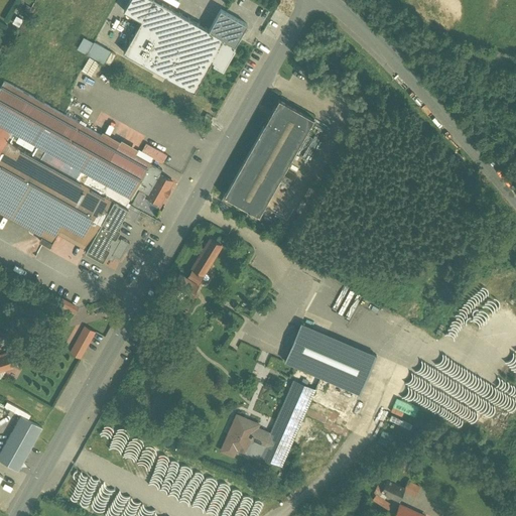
[(210,30),(155,0),(129,0),(124,11),(141,21),(124,52),(195,93),(213,60),(225,39),(210,30)]
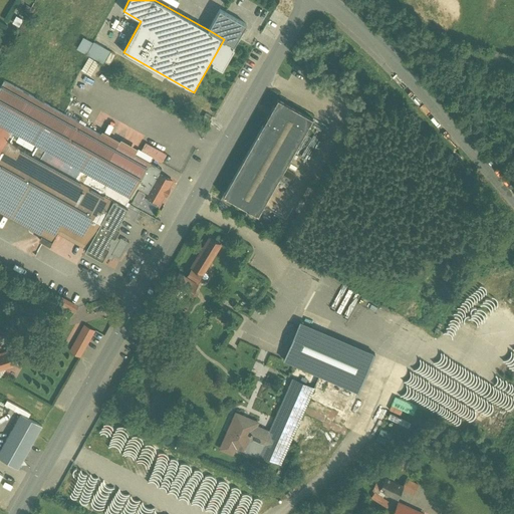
[(246,25),(220,10),(209,30),(224,39),(212,60),(214,62),(213,64),(223,70),(235,49),(233,48),(246,25)]
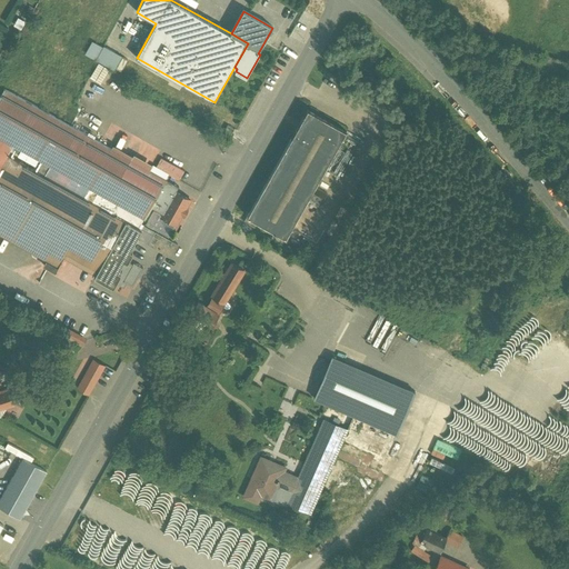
[(102,48),(95,43),(88,55),(96,59),(102,48)]
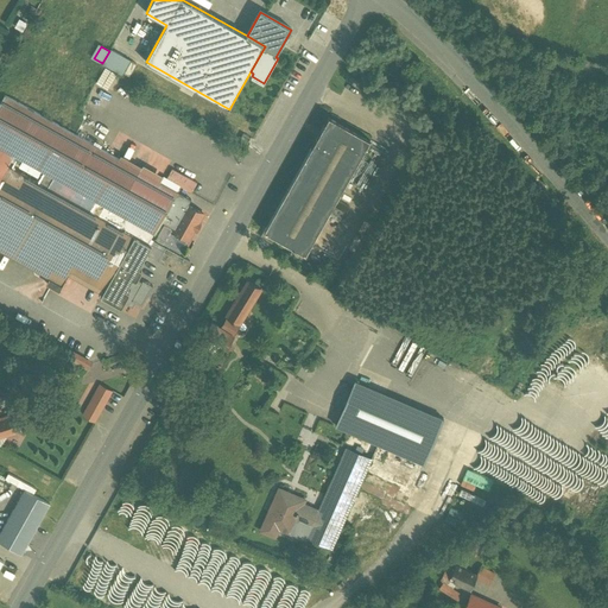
[(131,61),(112,50),(103,64),(122,75),(131,61)]
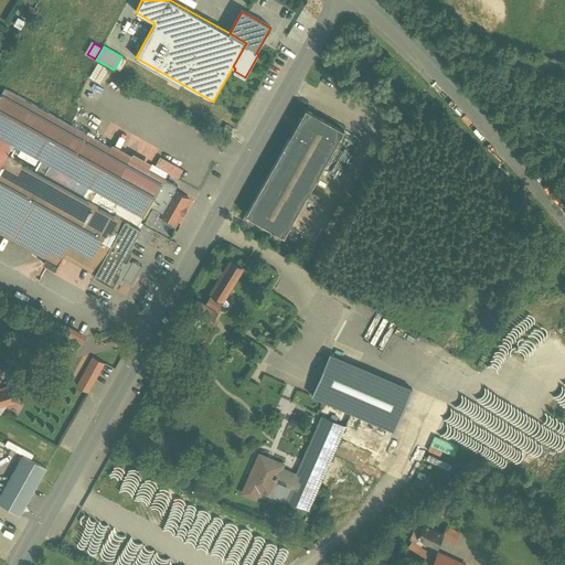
[(166,179),(4,88),(0,96),(0,233),(46,259),(45,259),(48,266),(51,268),(57,266),(64,255),(70,258),(72,255),(97,269),(125,220),(140,228),(144,224),(140,222),(144,217),(166,179)]
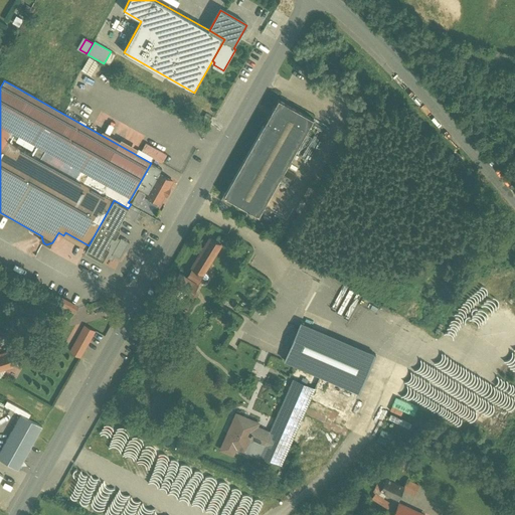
[(279,99),(223,196),(233,201),(249,210),(259,215),(314,119),(279,99)]
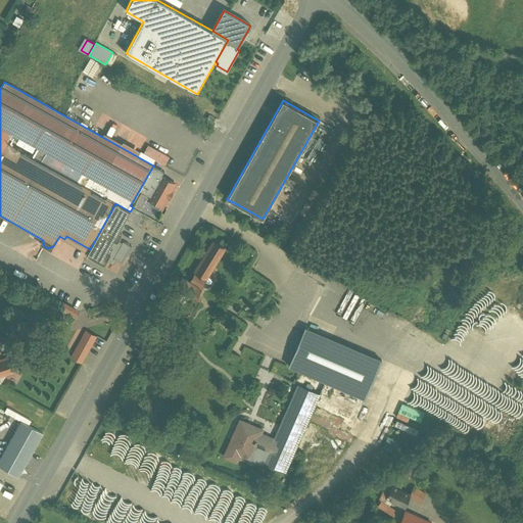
[(161,177),(149,199),(162,206),(168,197),(170,198),(172,194),(170,193),(175,184),(161,177)]
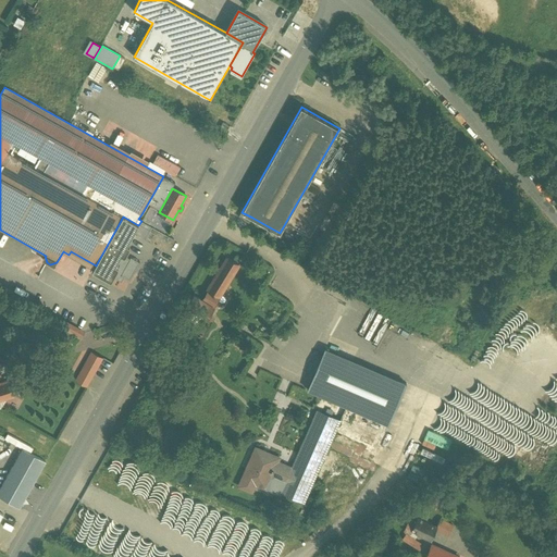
[(252,218),(242,212),(239,218),(249,223),(252,218)]
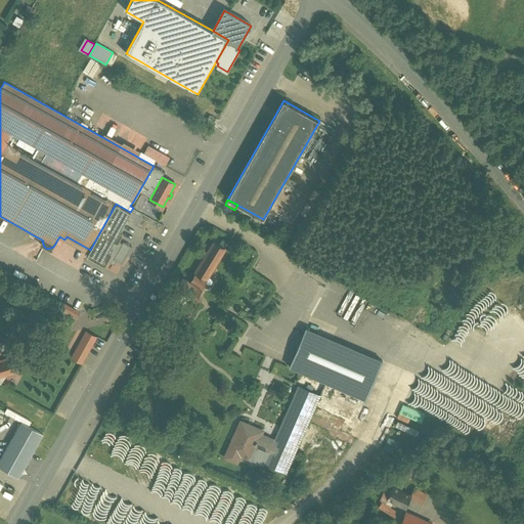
[(90,250),(87,256),(103,265),(105,264),(112,254),(111,252),(108,251),(114,241),(116,242),(119,242),(122,234),(122,232),(120,231),(130,212),(116,204),(90,250)]
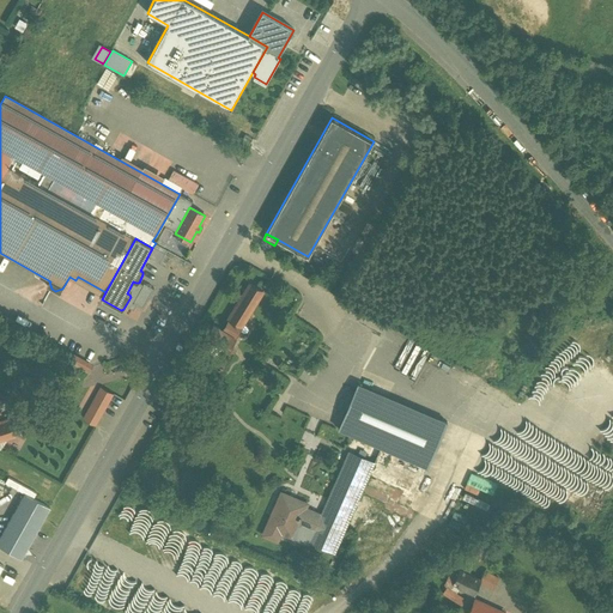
[(192,263),(168,250),(159,265),(183,278),(186,277),(192,266),(192,263)]
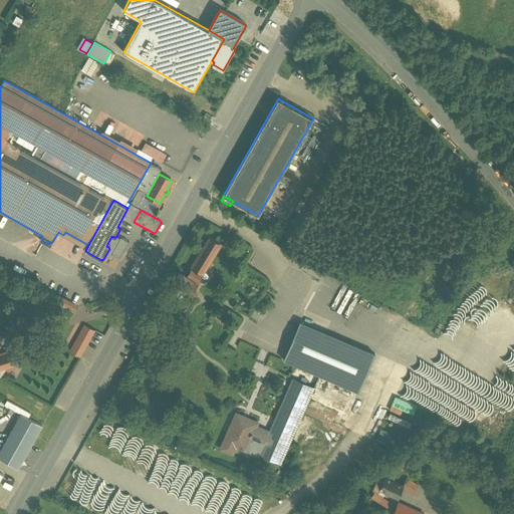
[(258,215),(249,210),(246,215),(255,220),(258,215)]
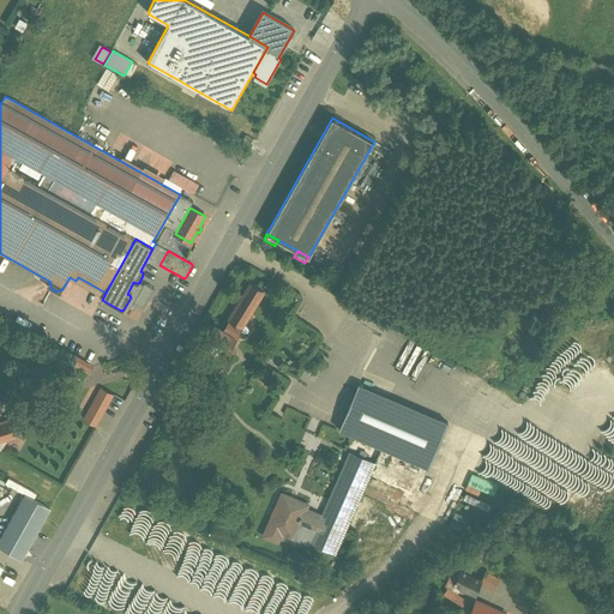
[(251,286),(229,320),(241,327),(263,293),(251,286)]
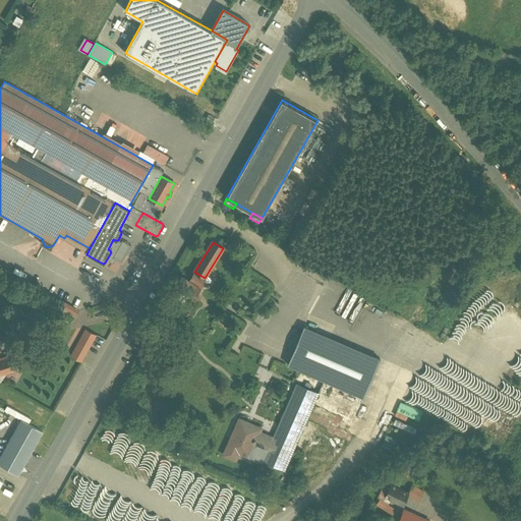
[(199,287),(182,276),(175,286),(177,287),(163,309),(174,316),(179,308),(188,313),(192,307),(187,304),(192,297),(199,287)]
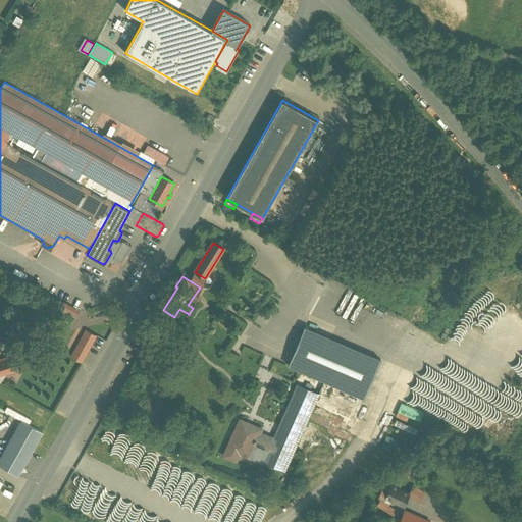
[(381,362),(305,328),(288,368),(364,401),(381,362)]
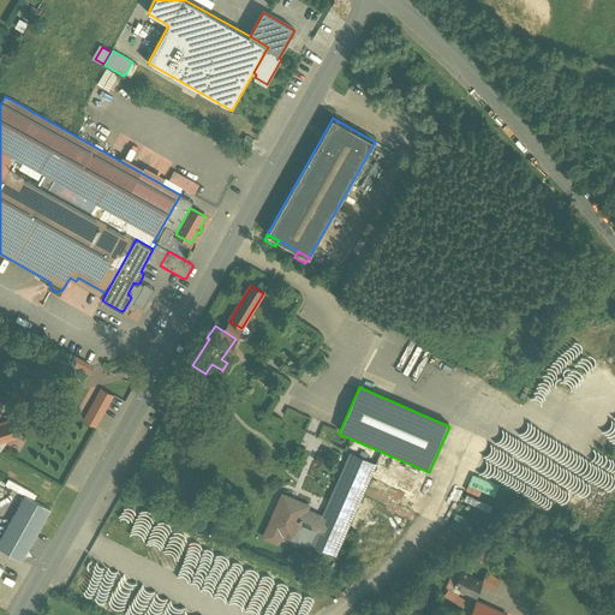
[(102,389),(84,421),(96,428),(114,395),(102,389)]
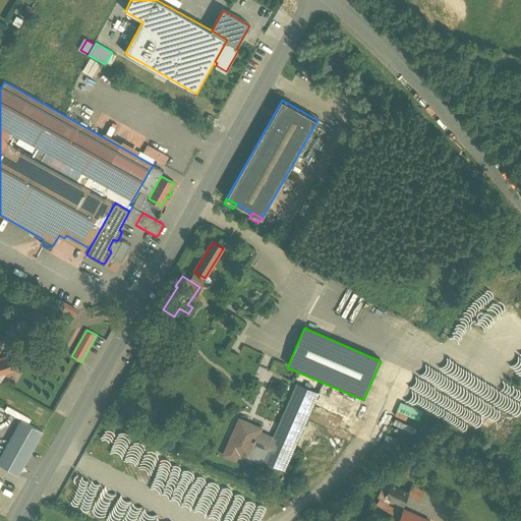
[(0,373),(13,370),(9,356),(0,358),(0,373)]
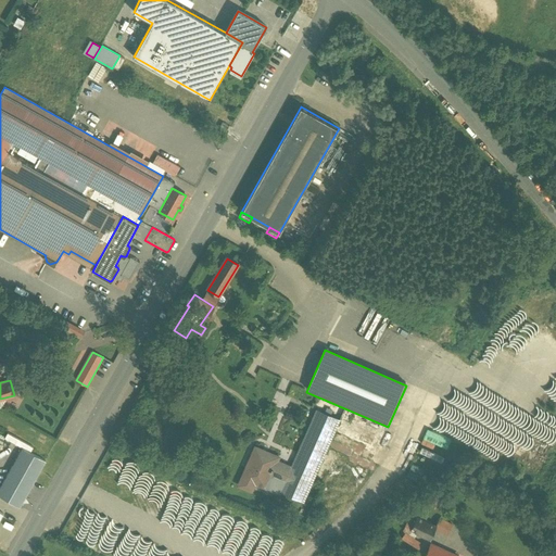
[(8,397),(7,404),(21,406),(23,395),(17,394),(17,399),(8,397)]
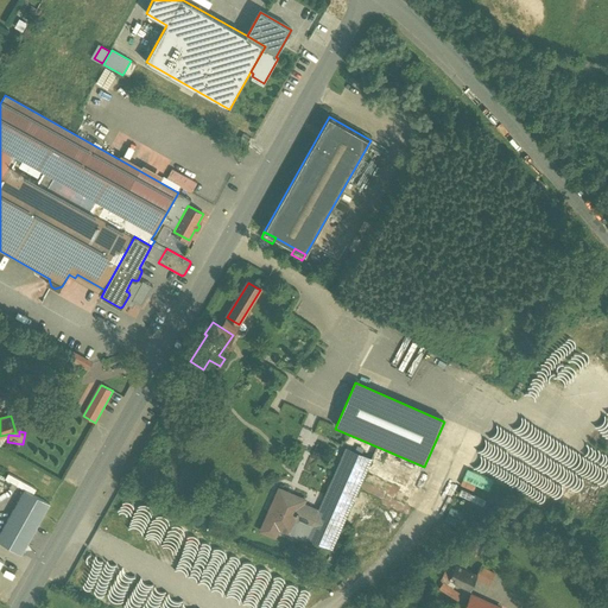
[(346,448),(318,510),(317,512),(311,526),(305,537),(333,549),(366,473),(372,458),(346,448)]
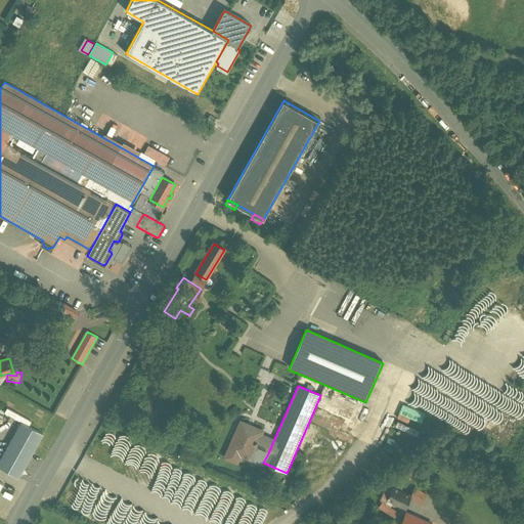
[(262,431),(241,422),(225,456),(236,463),(242,451),(252,455),(255,447),(268,453),(273,441),(261,435),(262,431)]
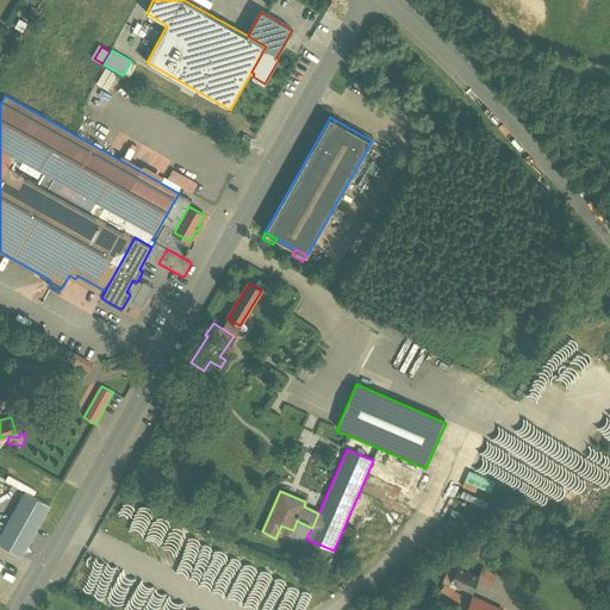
[(50,505),(25,492),(0,535),(0,543),(22,556),(50,505)]
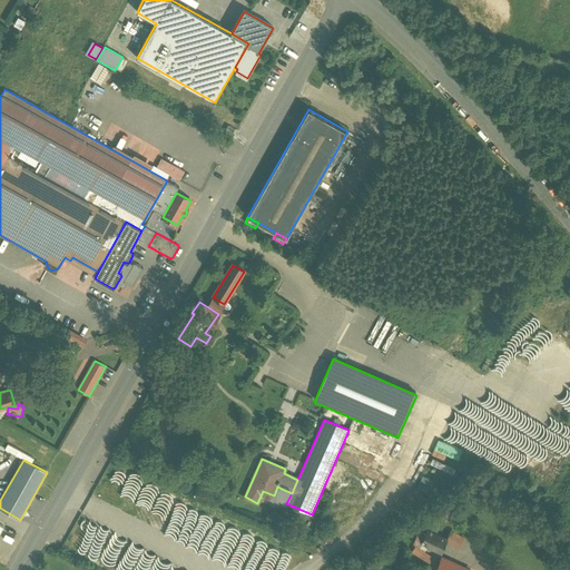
[(446,539),(429,530),(422,542),(441,551),(446,539)]
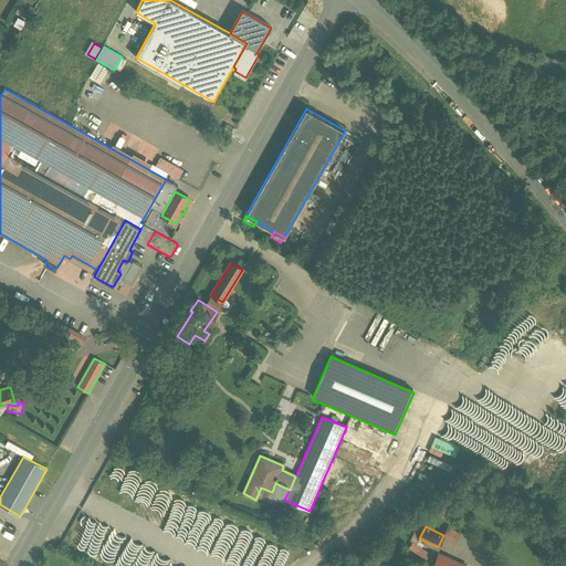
[(431,555),(422,549),(419,555),(428,561),(431,555)]
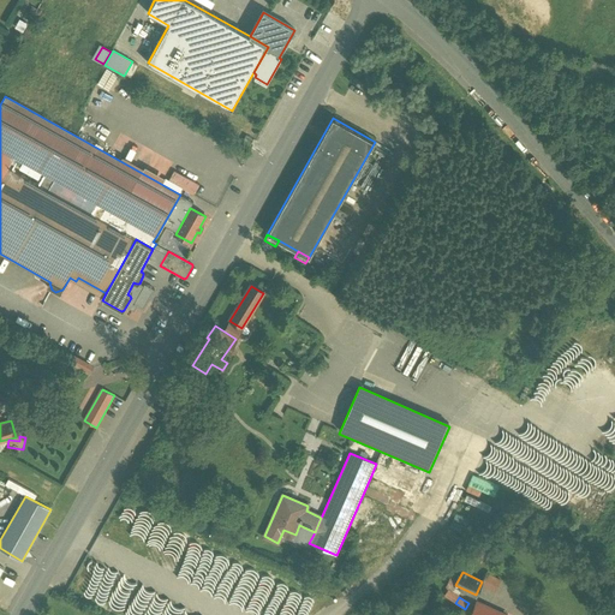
[(506,614),(477,602),(470,614),(506,614)]
